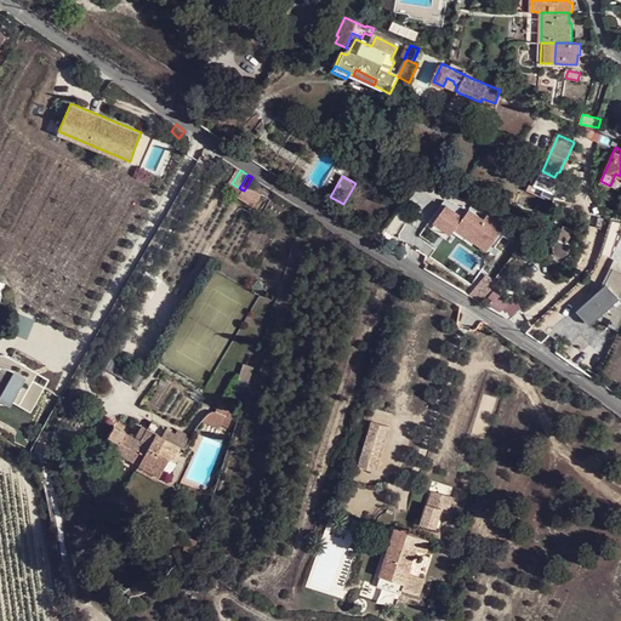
[(486,241),(488,239),(493,233),(497,235),(506,224),(497,220),(496,221),(488,215),(484,220),(469,210),(460,222),(486,241)]
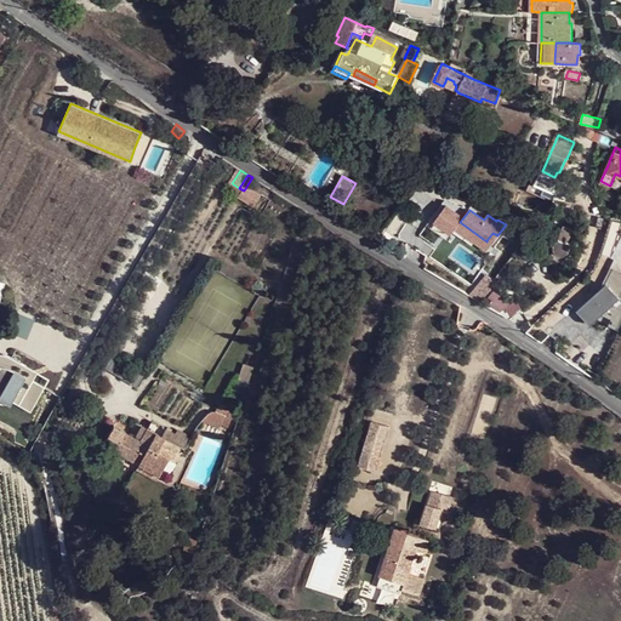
[(569,244),(574,228),(564,226),(559,241),(558,241),(556,243),(554,244),(554,246),(554,249),(554,251),(557,255),(558,256),(560,257),(563,257),(564,256),(568,255),(570,252),(570,251),(571,248),(570,246),(569,244)]
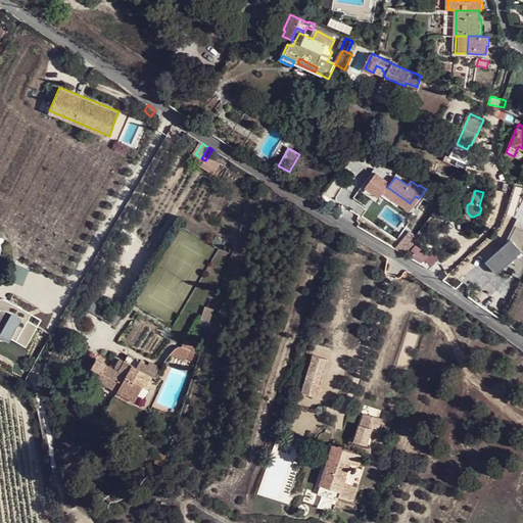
[(522,220),(518,218),(514,228),(522,232),(522,220)]
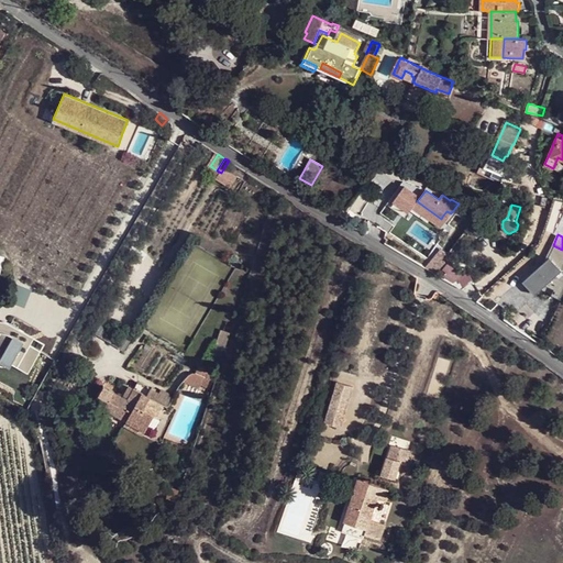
[(555,289),(562,273),(562,260),(549,253),(536,280),(545,285),(555,289)]
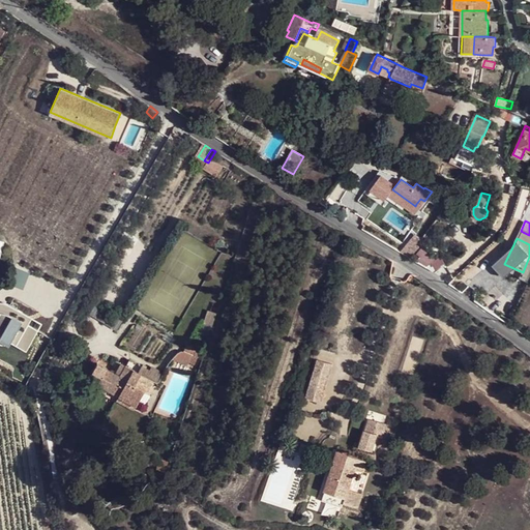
[(401,252),(410,258),(419,246),(411,239),(401,252)]
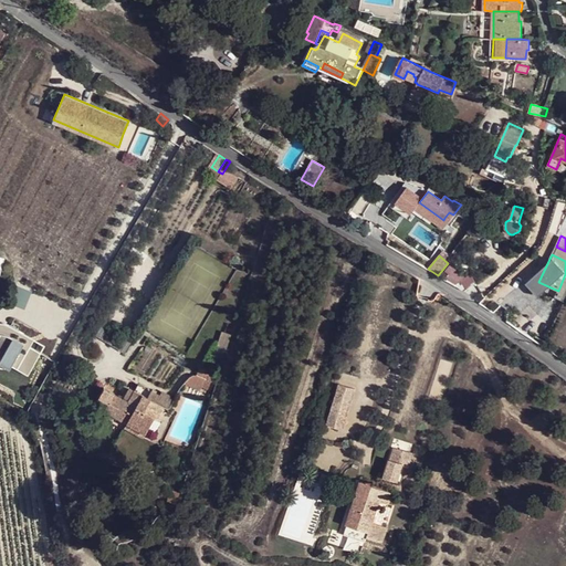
[(465,290),(477,283),(471,273),(460,280),(465,290)]
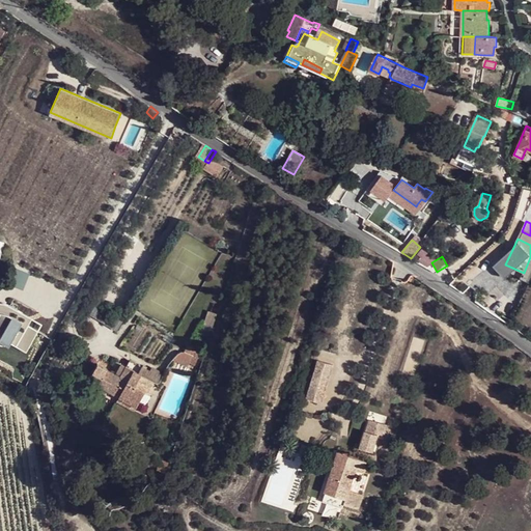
[(0,336),(2,337),(5,331),(30,345),(38,330),(19,319),(14,316),(18,310),(10,306),(5,315),(0,312),(0,336)]
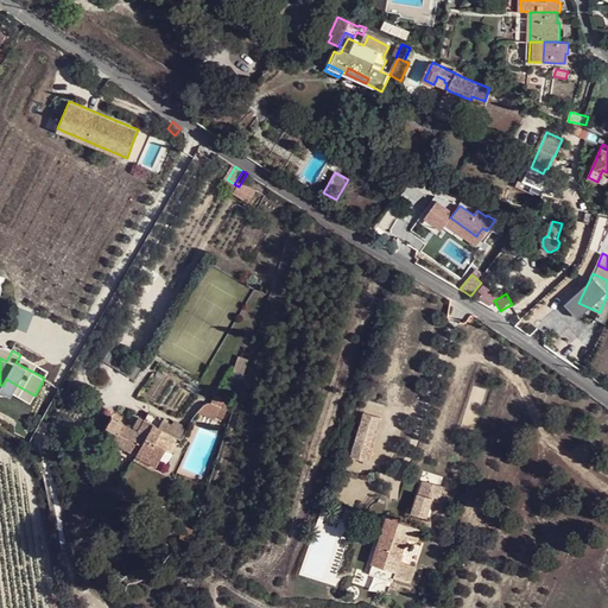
[(26,359),(20,355),(16,362),(21,366),(26,359)]
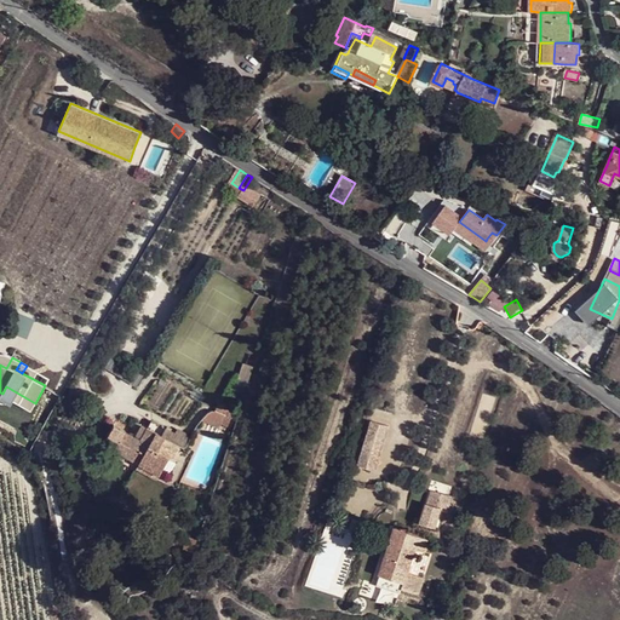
[(222,422),(225,414),(217,411),(211,411),(207,414),(202,419),(219,429),(223,422),(222,422)]
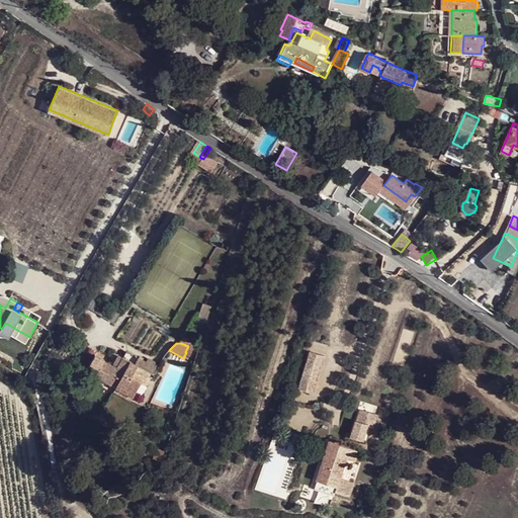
[(189,347),(188,346),(185,352),(186,352),(191,355),(193,349),(189,347)]
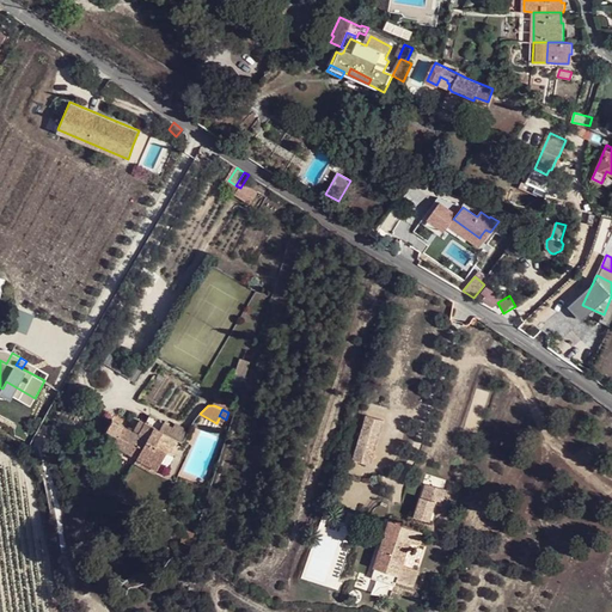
[(369,466),(384,421),(365,415),(350,459),(369,466)]
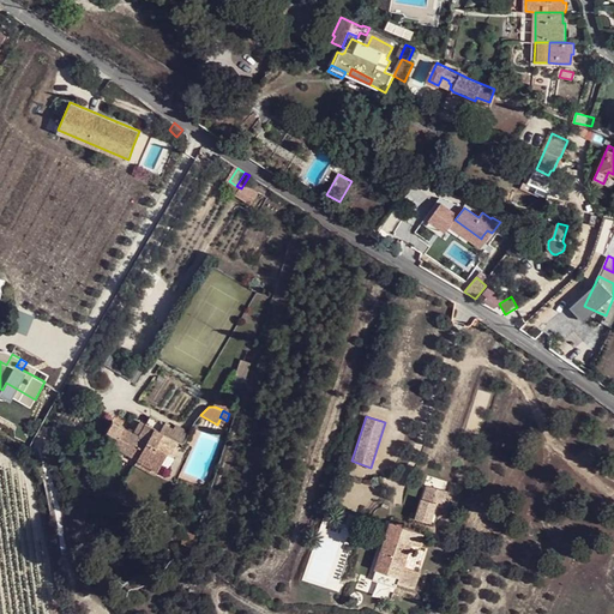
[(140,420),(133,432),(139,435),(146,423),(140,420)]
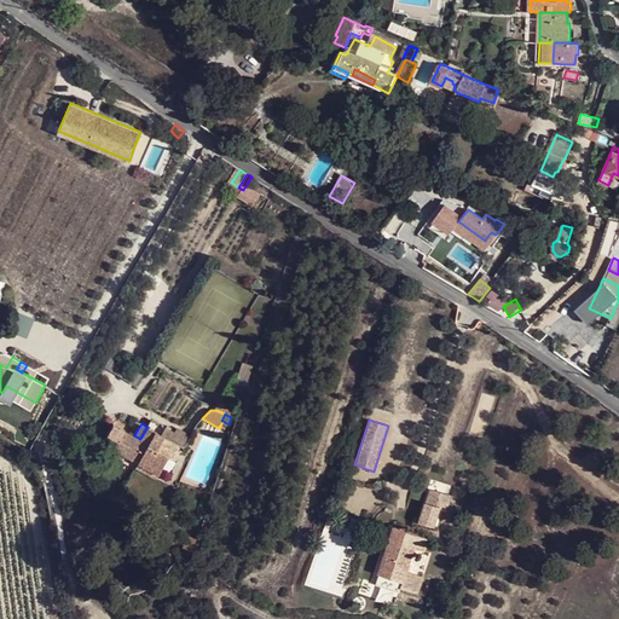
[(175,441),(180,445),(184,447),(191,435),(184,432),(177,428),(174,433),(166,428),(162,434),(148,427),(140,439),(134,435),(125,429),(115,447),(139,462),(140,458),(161,469),(169,456),(168,456),(175,441)]
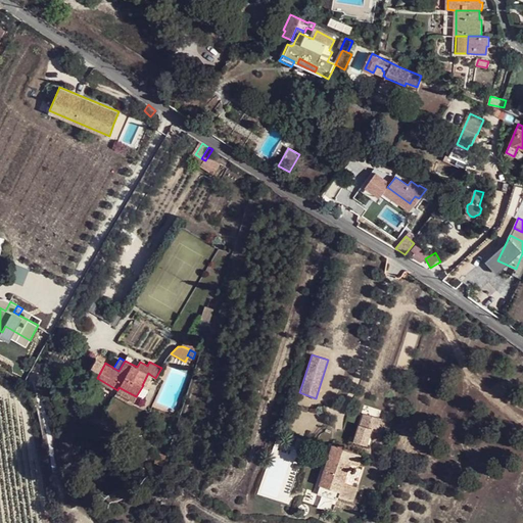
[(146,387),(152,376),(148,373),(142,385),(143,385),(146,387)]
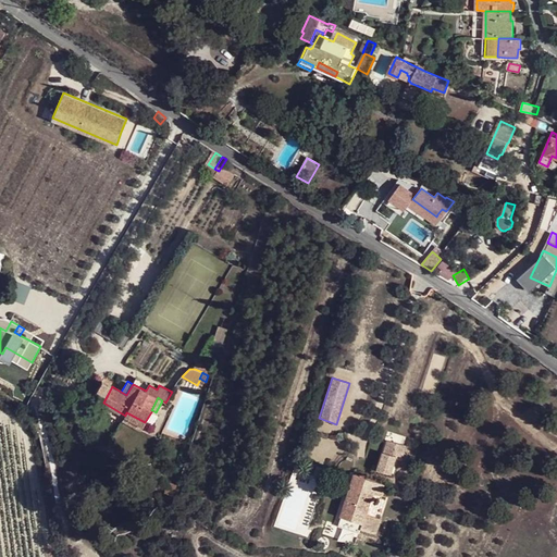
[(144,425),(145,422),(126,412),(125,416),(144,425)]
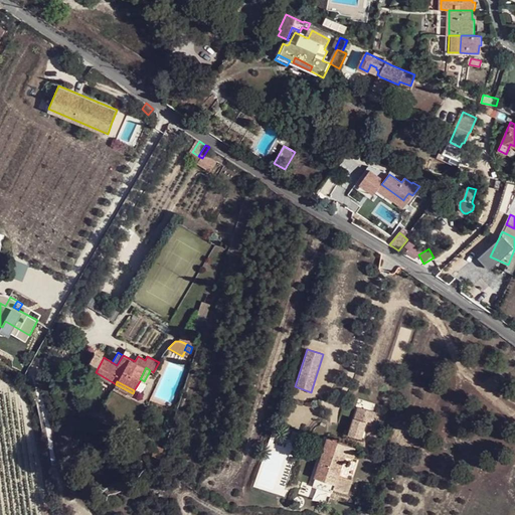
[(133,393),(116,384),(113,388),(130,398),(133,393)]
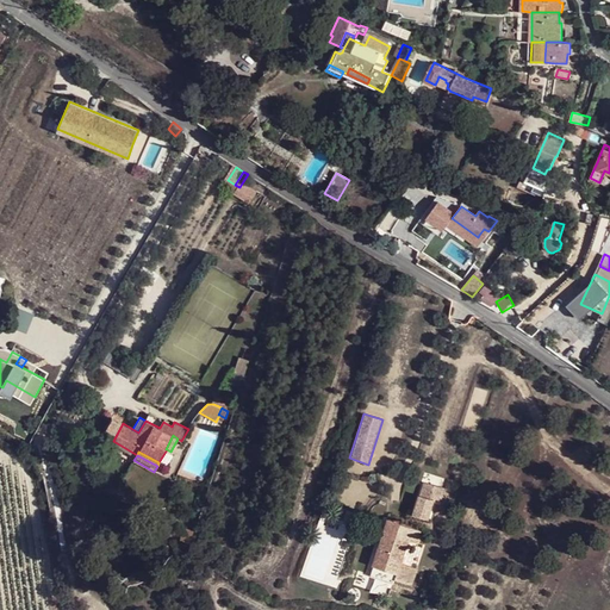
[(434,500),(441,503),(446,489),(435,485),(425,483),(416,514),(429,518),(430,517),(434,500)]
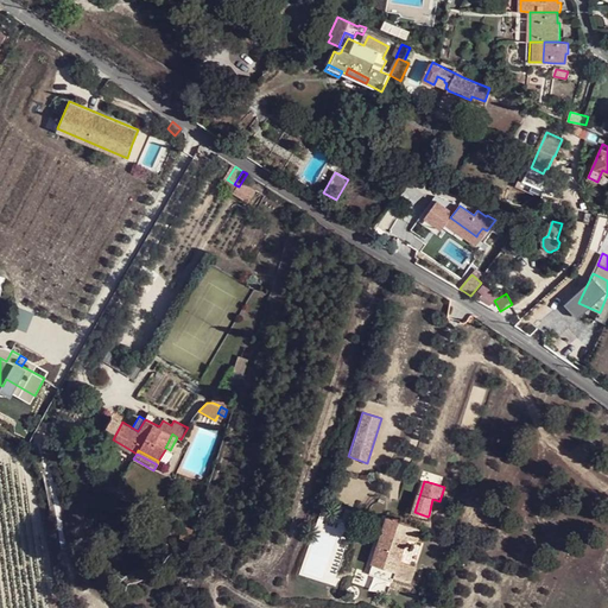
[(450,504),(439,501),(432,499),(429,515),(445,520),(450,504)]
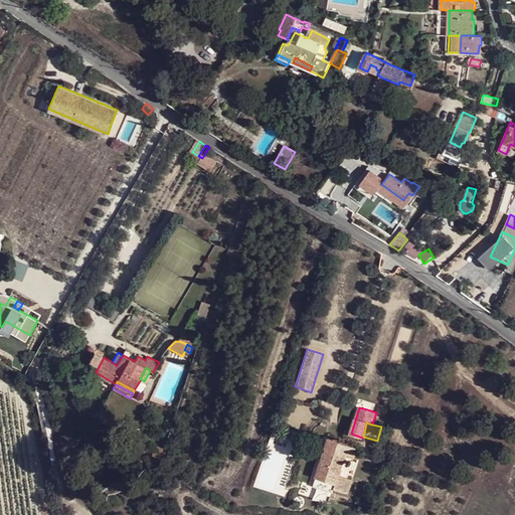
[(336,484),(334,489),(348,495),(353,481),(339,476),(347,456),(354,458),(357,448),(329,438),(316,477),(317,477),(336,484)]
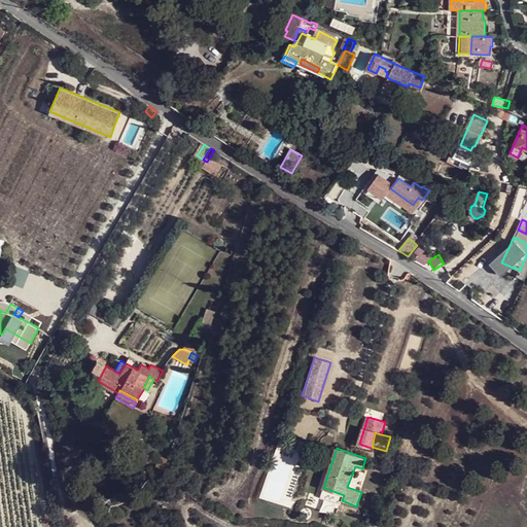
[(165,468),(168,458),(160,456),(156,465),(165,468)]
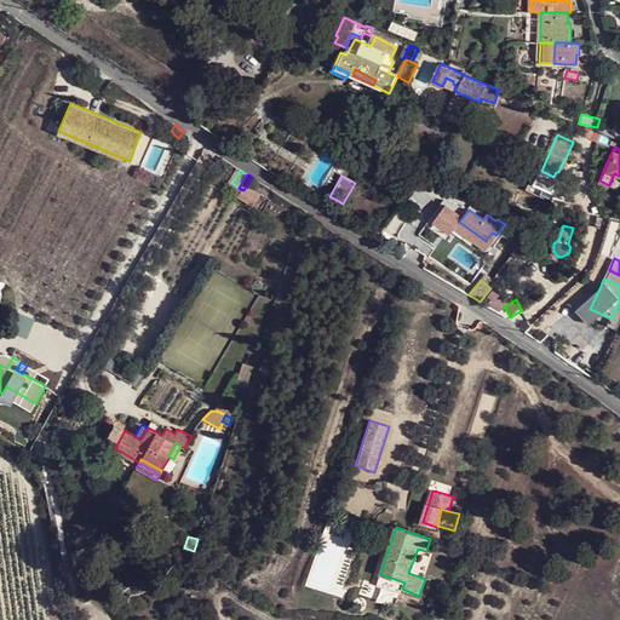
[(401,592),(402,589),(405,583),(382,574),(378,585),(401,592)]
